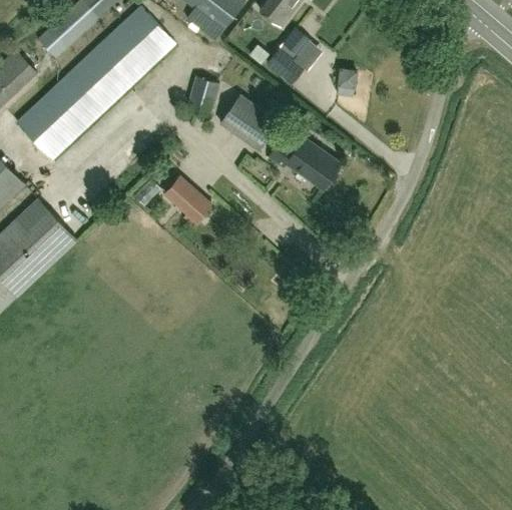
[(84,0),(83,0),(39,40),(55,57),(56,58),(100,18),(84,0)]
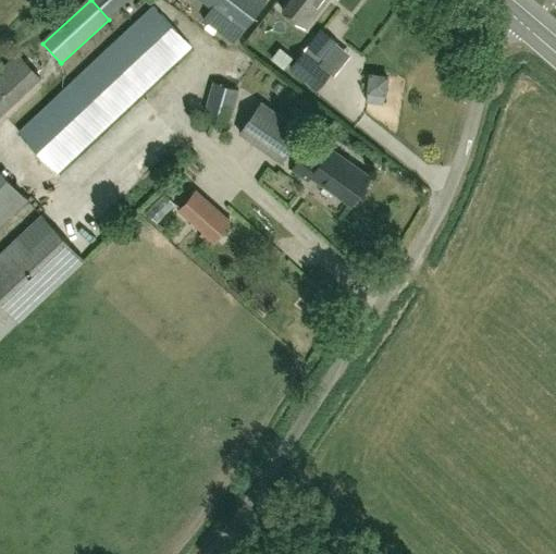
[(91,0),(109,20),(131,0),(91,0)]
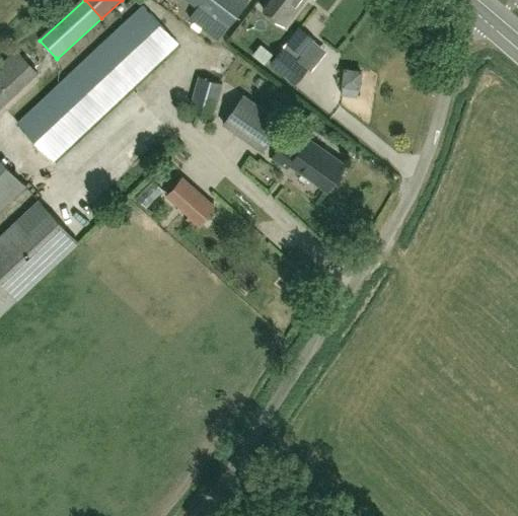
[(249,3),(245,0),(182,0),(197,10),(189,20),(218,44),(249,3)]
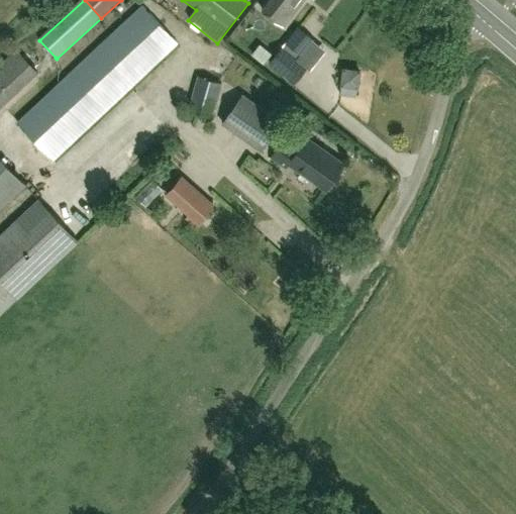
[(271,0),(261,12),(284,30),(307,0),(271,0)]
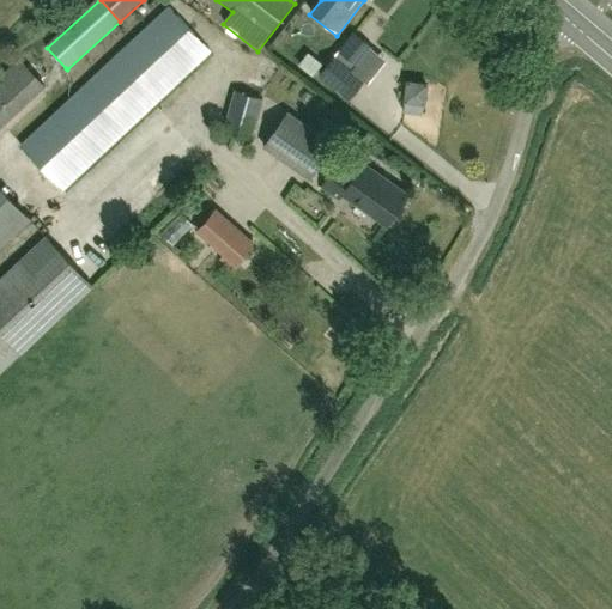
[(64,192),(211,53),(170,10),(23,148),(64,192)]
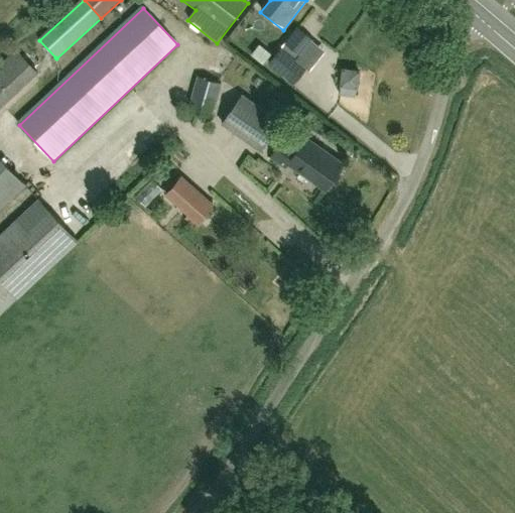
[(307,70),(299,62),(315,43),(298,29),(269,65),(294,85),(307,70)]
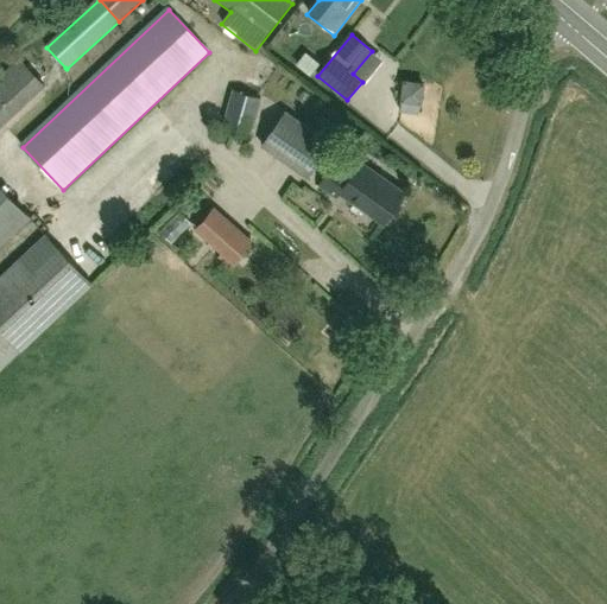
[(0,80),(0,131),(45,88),(20,62),(0,80)]
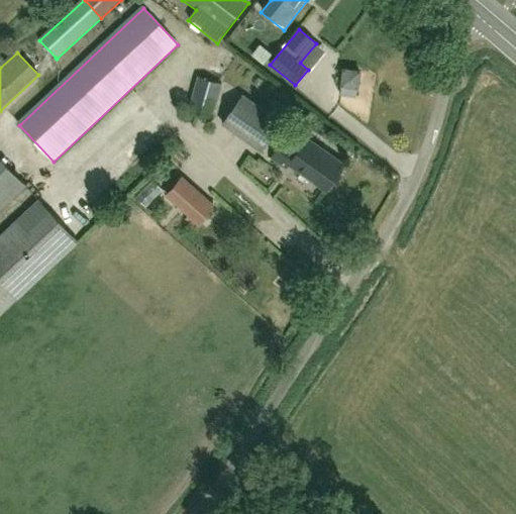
[(213,120),(222,86),(199,79),(189,114),(213,120)]
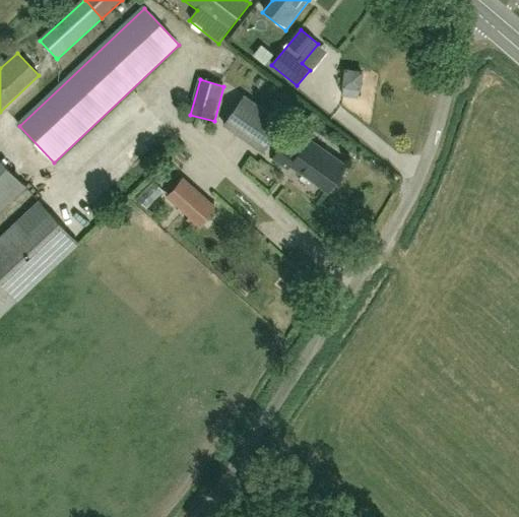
[(245,100),(224,128),(262,155),(282,127),(245,100)]
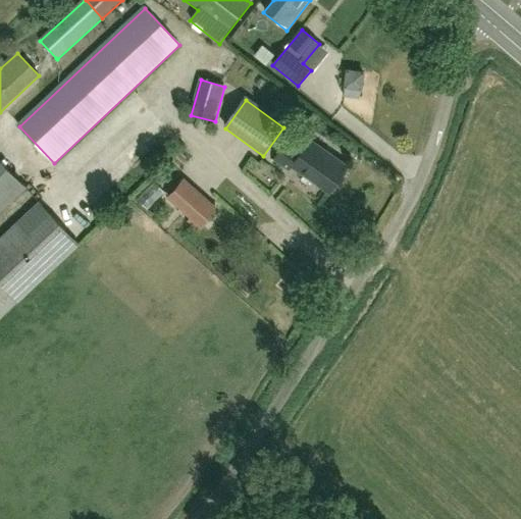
[(282,114),(287,109),(278,103),(274,108),(282,114)]
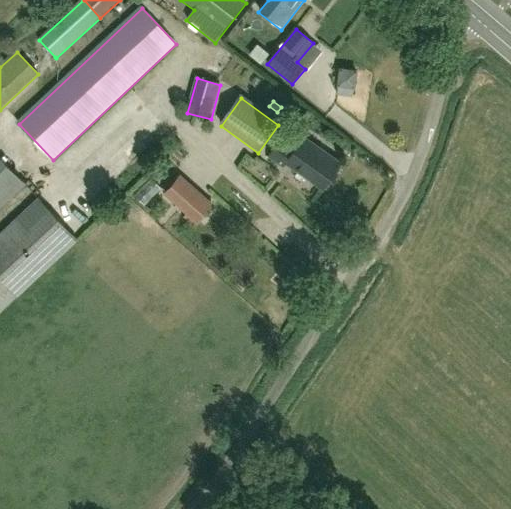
[(287,164),(324,190),(341,165),(304,139),(295,151),(281,141),(269,158),(283,169),(287,164)]
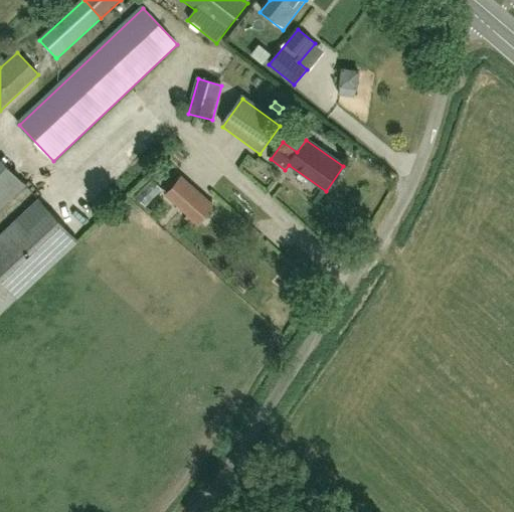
[(0,208),(24,186),(0,160),(0,208)]
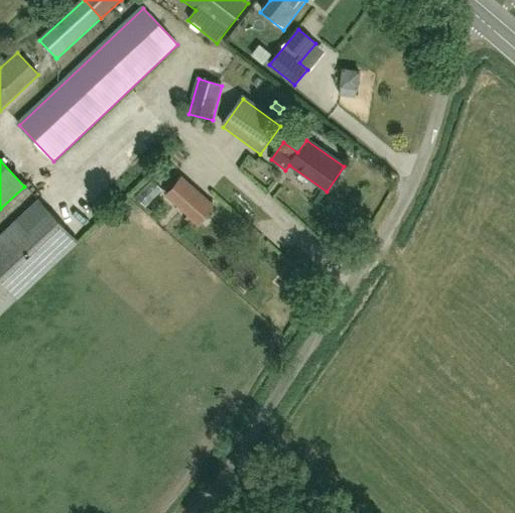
[(217,208),(182,177),(164,197),(187,218),(184,221),(196,231),(217,208)]
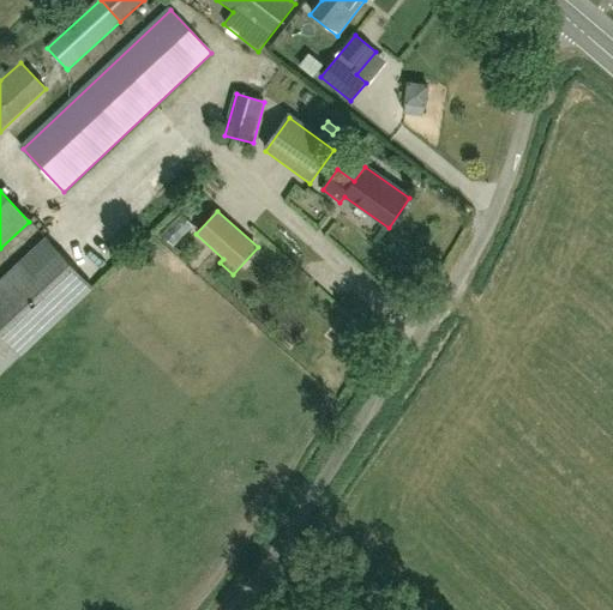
[(46,240),(0,281),(0,373),(91,289),(46,240)]
